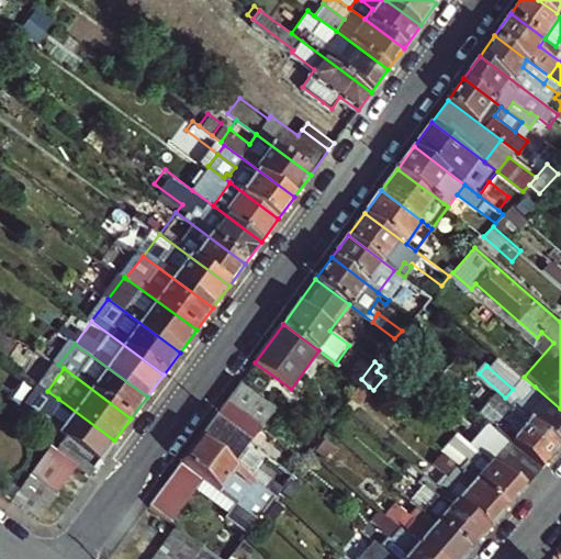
[(47,391),(20,371),(13,381),(32,393),(36,397),(37,393),(43,398),(47,391)]
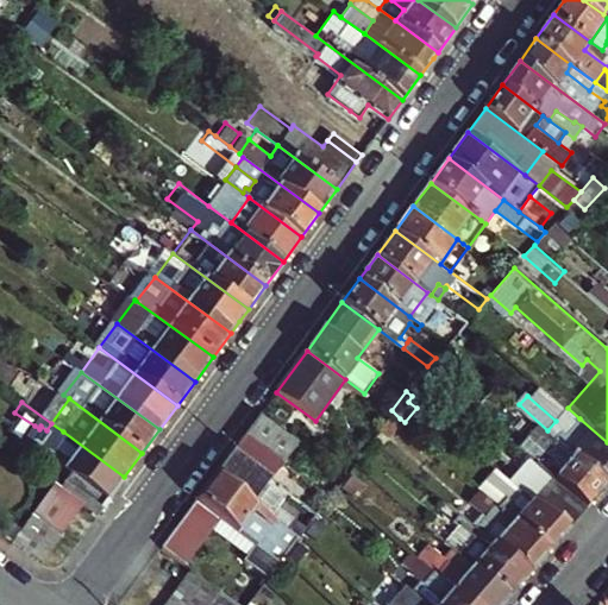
[(547,430),(556,438),(562,429),(568,434),(580,418),(568,408),(556,421),(547,430)]
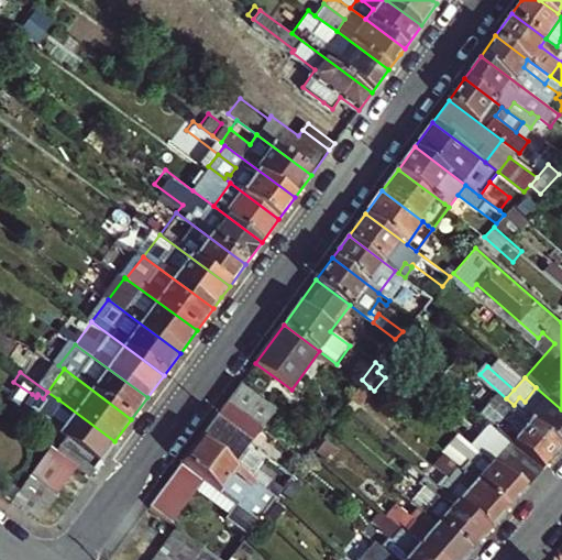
[(362,380),(352,394),(360,399),(370,387),(362,380)]
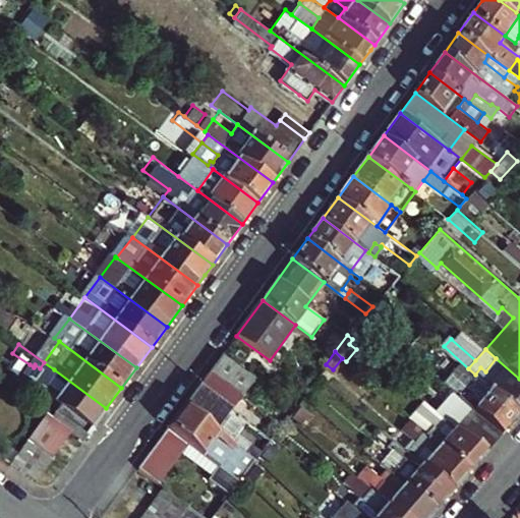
[(223,354),(210,371),(257,405),(269,389),(223,354)]
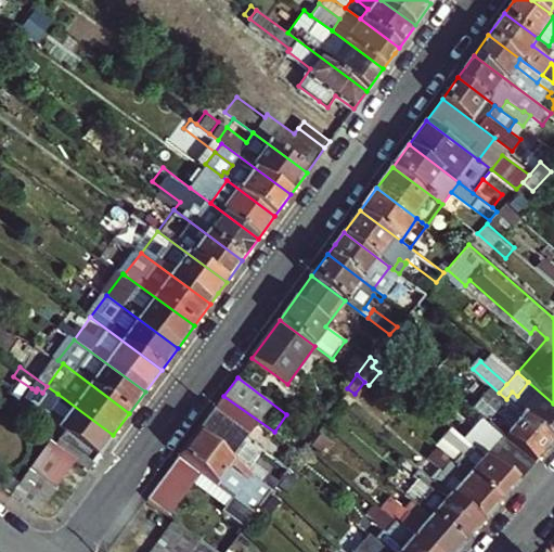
[(506,399),(511,402),(553,440),(553,403),(528,382),(517,396),(512,392),(506,399)]
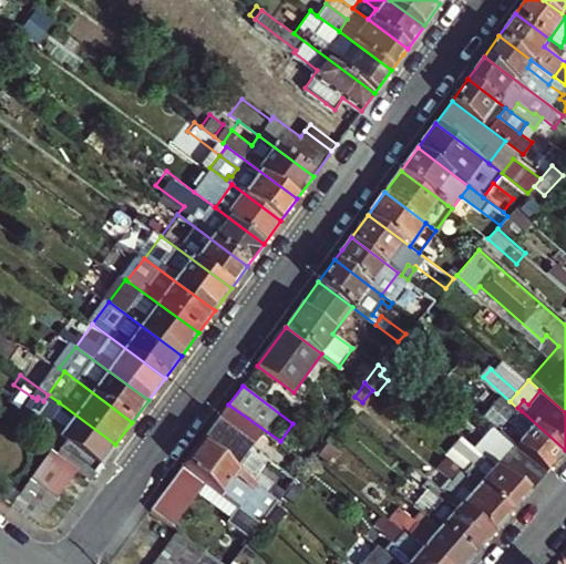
[(43,401),(32,417),(42,424),(59,402),(48,395),(43,401)]
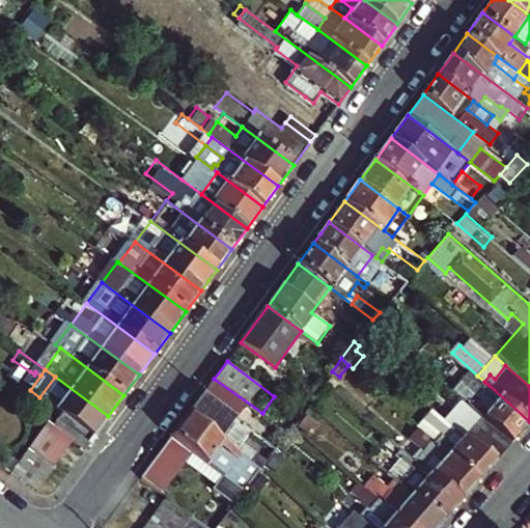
[(34,374),(30,371),(22,384),(30,390),(40,376),(35,371),(34,374)]
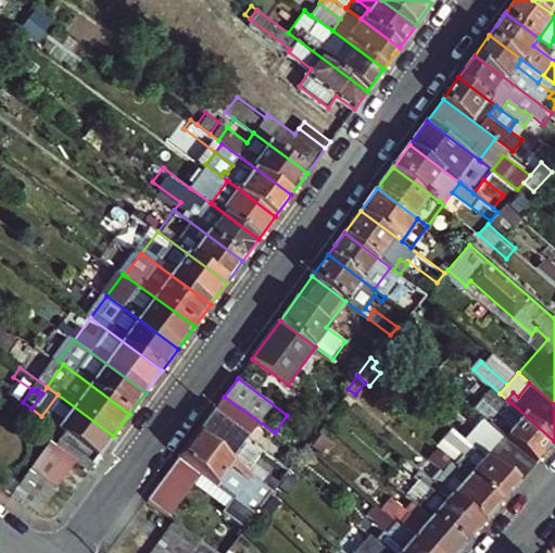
[(41,416),(64,432),(98,456),(113,436),(58,394),(41,416)]
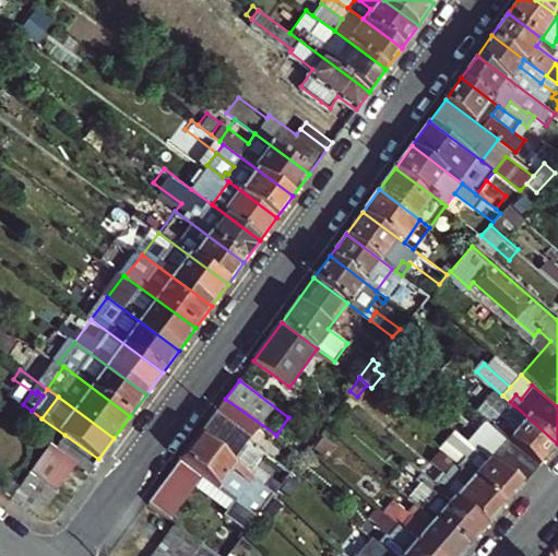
[(225,399),(214,413),(264,451),(276,435),(225,399)]
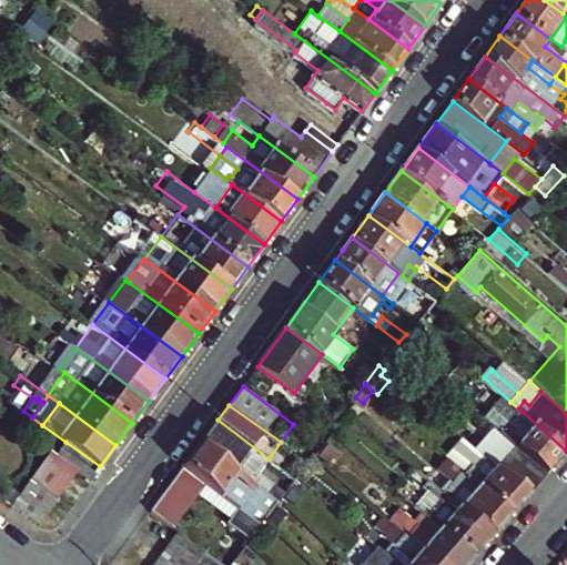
[(497,411),(490,420),(499,429),(508,420),(497,411)]
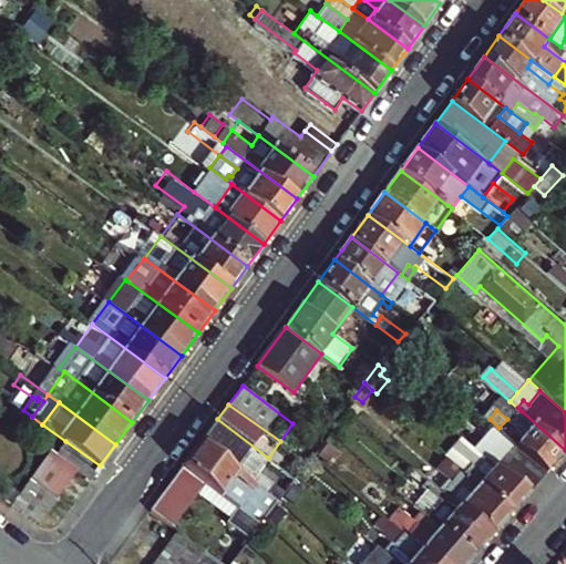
[(498,428),(516,442),(547,471),(557,459),(565,450),(522,411),(514,420),(508,417),(507,419),(498,428)]
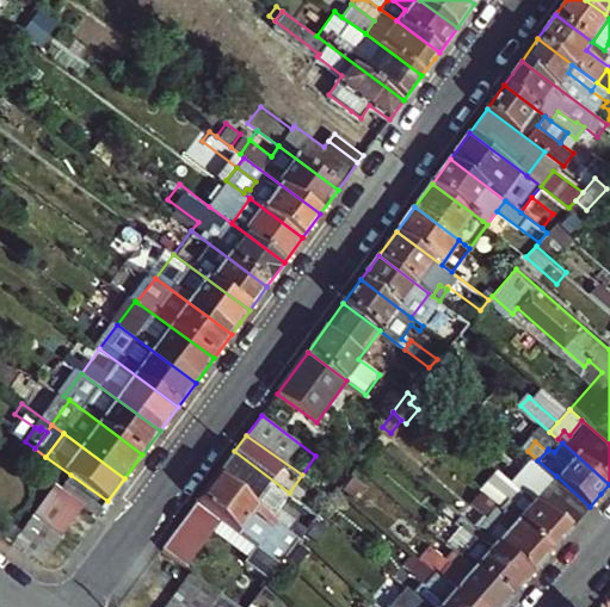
[(234,451),(216,476),(300,538),(303,533),(318,514),(303,503),(293,518),(278,507),(289,493),(234,451)]
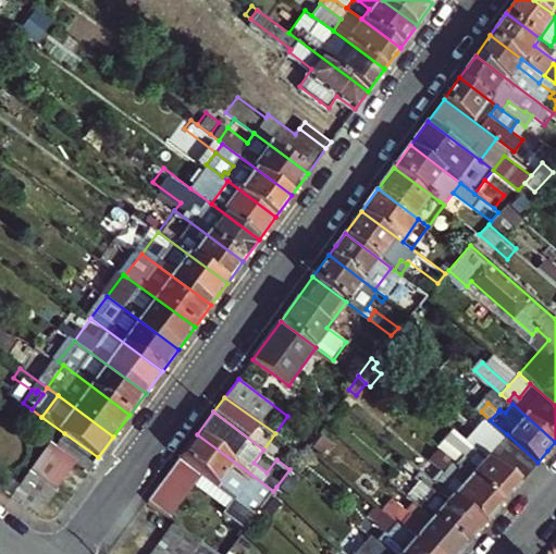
[(98,457),(64,433),(57,443),(77,457),(91,467),(98,457)]
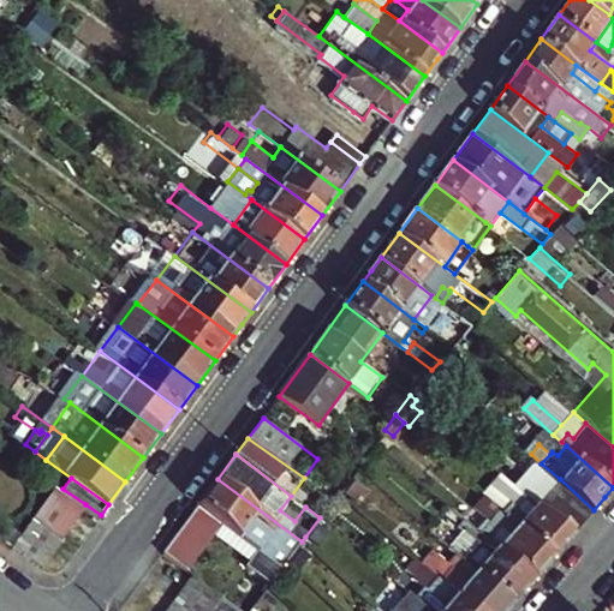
[(302,541),(218,479),(198,505),(230,528),(282,568),(302,541)]
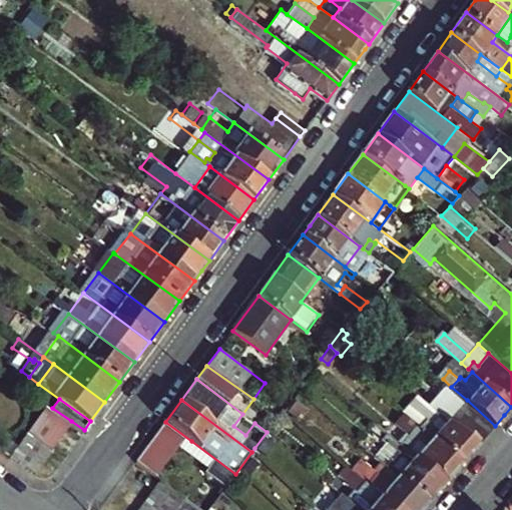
[(412,404),(405,412),(462,463),(495,426),(467,400),(448,422),(439,414),(432,422),(412,404)]
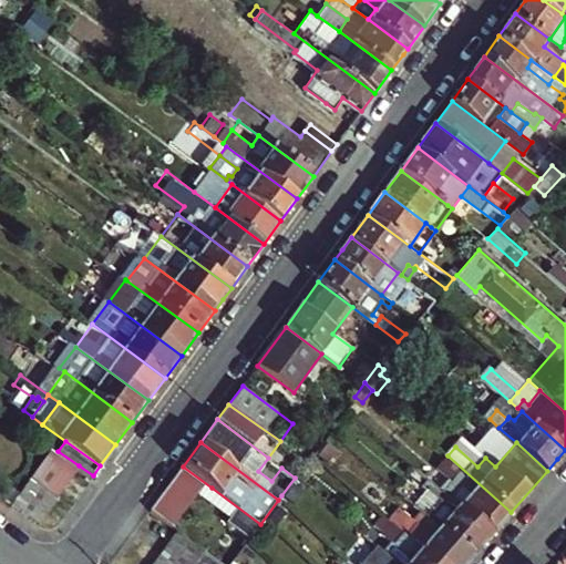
[(52,447),(32,474),(59,494),(79,465),(58,451),(52,447)]
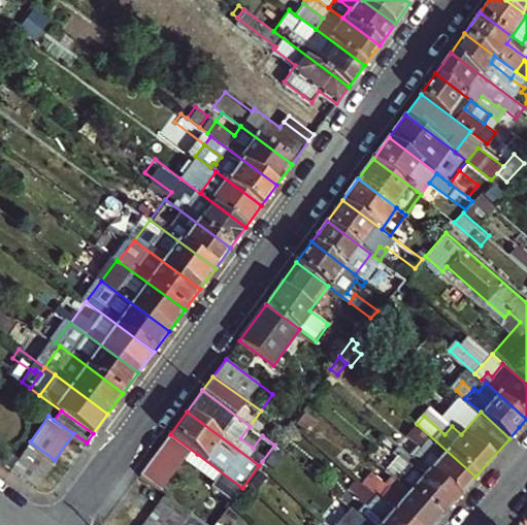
[(436,461),(429,470),(458,496),(475,477),(417,424),(407,435),(436,461)]
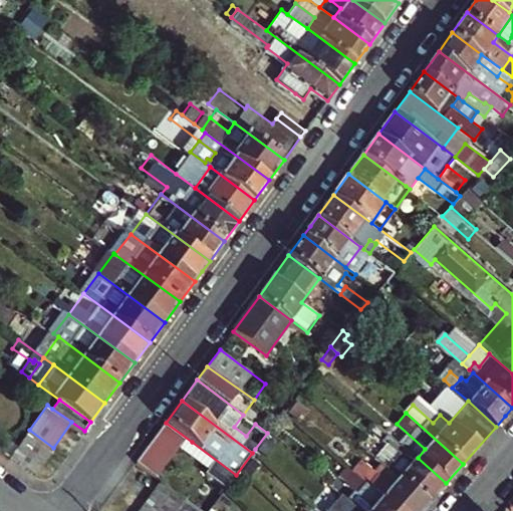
[(166,423),(138,462),(163,481),(192,442),(166,423)]
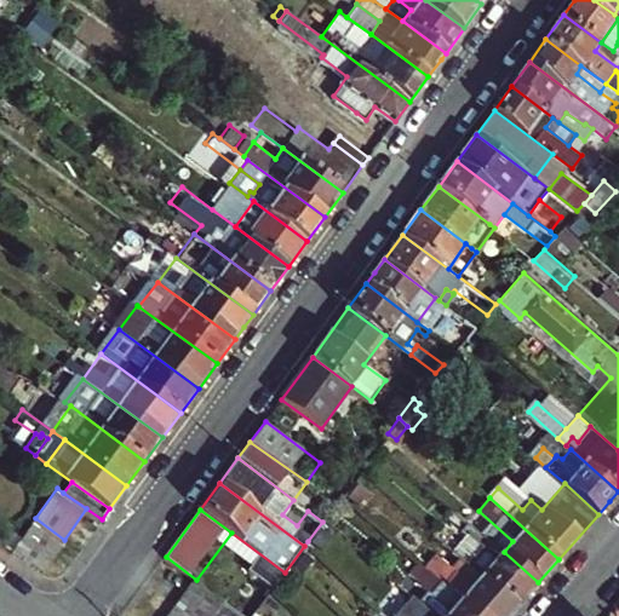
[(64,540),(35,518),(15,546),(44,566),(47,564),(64,540)]
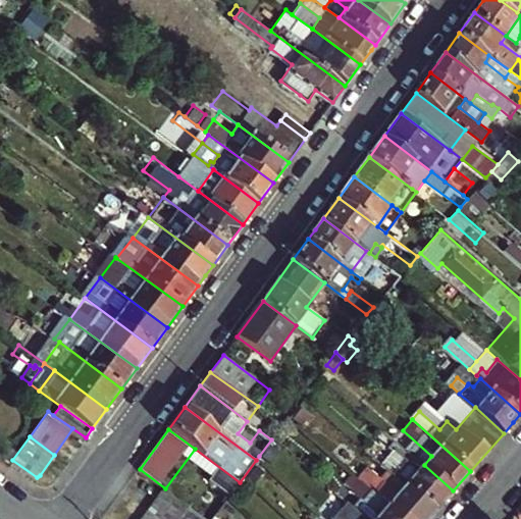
[(381,462),(407,484),(435,510),(453,490),(424,465),(395,438),(389,444),(394,449),(381,462)]
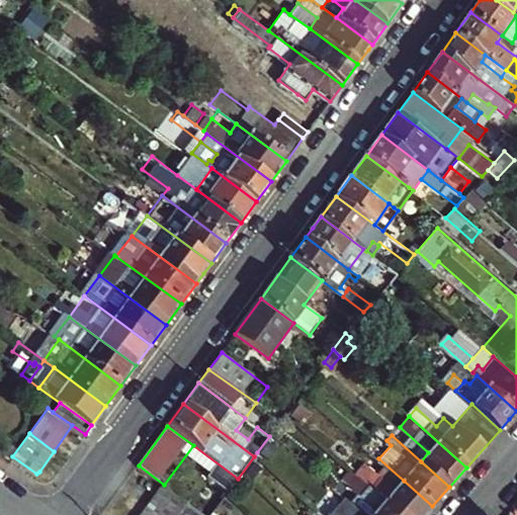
[(15,448),(1,439),(0,440),(0,448),(10,456),(15,448)]
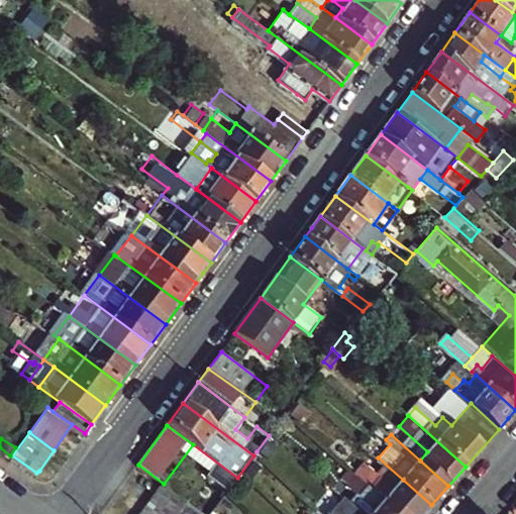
[(366,459),(355,471),(403,513),(423,513),(431,505),(403,480),(397,487),(366,459)]
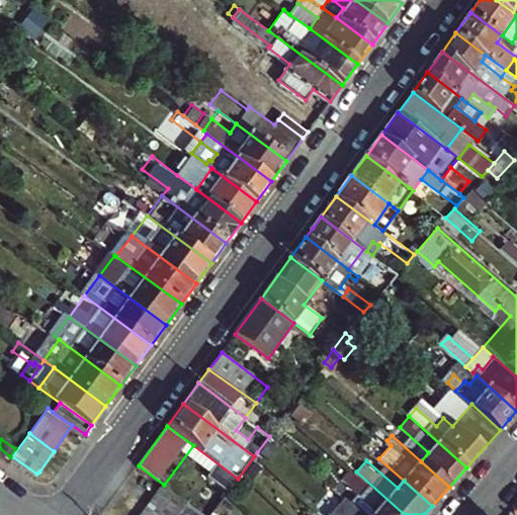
[(378,509),(373,514),(404,514),(356,471),(351,467),(343,476),(352,483),(351,485),(360,493),(378,509)]
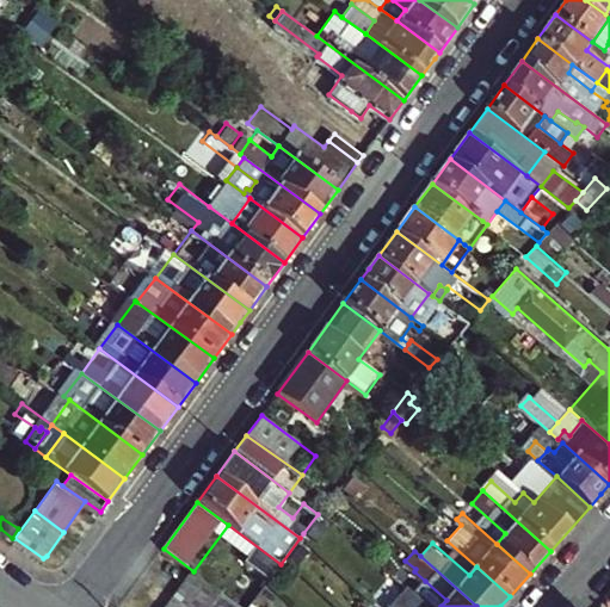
[(193,571),(184,583),(214,606),(222,593),(193,571)]
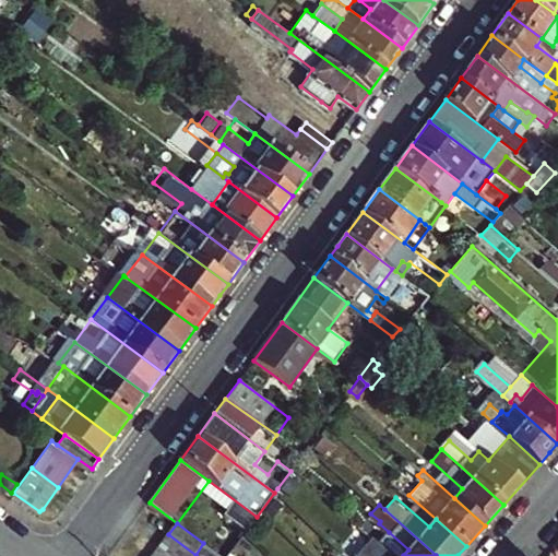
[(395,555),(403,555),(408,549),(389,532),(380,542),(395,555)]
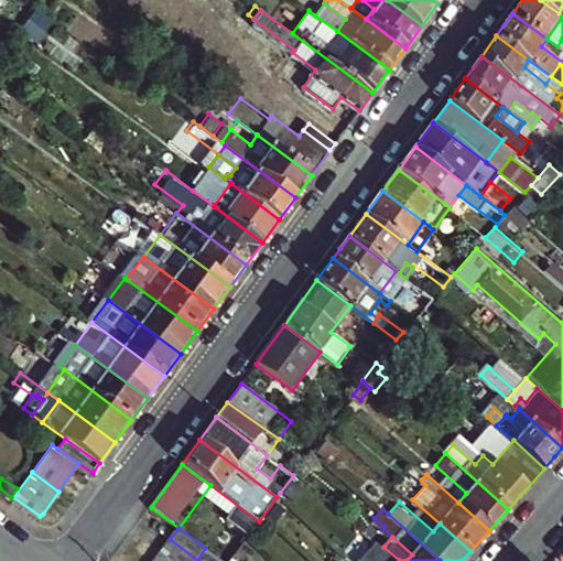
[(170,539),(162,550),(176,560),(195,560),(197,560),(170,539)]
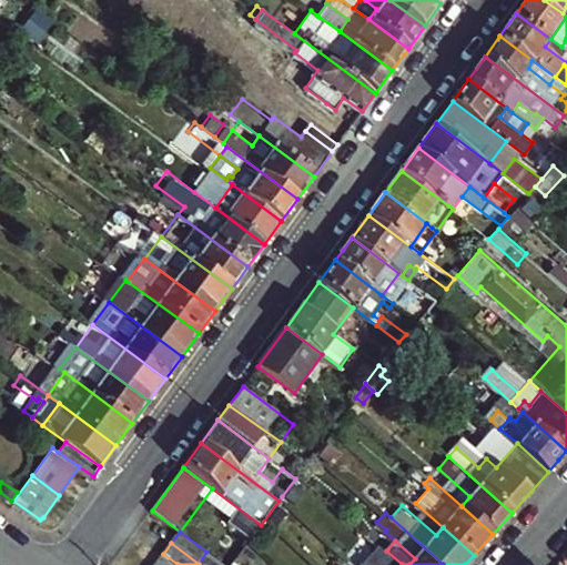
[(402,564),(386,551),(383,547),(374,557),(382,564),(402,564)]
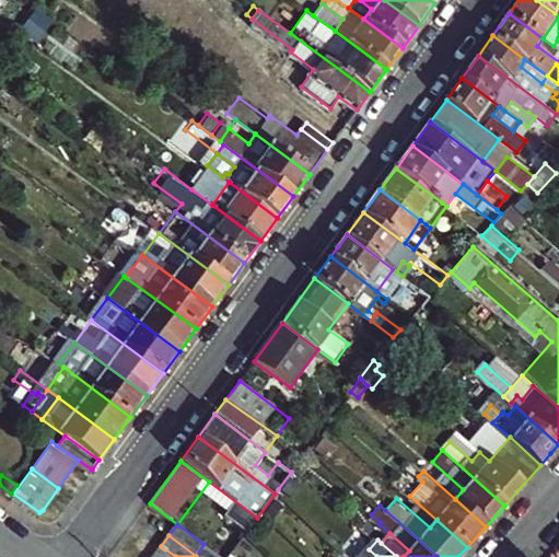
[(175,556),(161,546),(152,556),(175,556)]
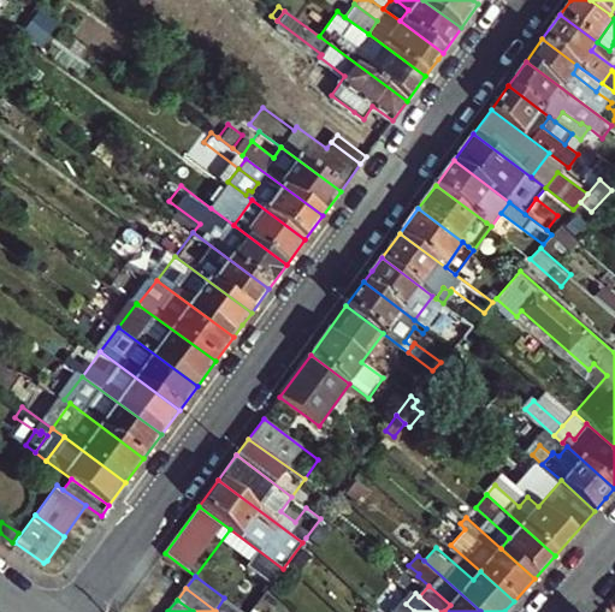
[(402,600),(391,611),(414,611),(406,604),(402,600)]
